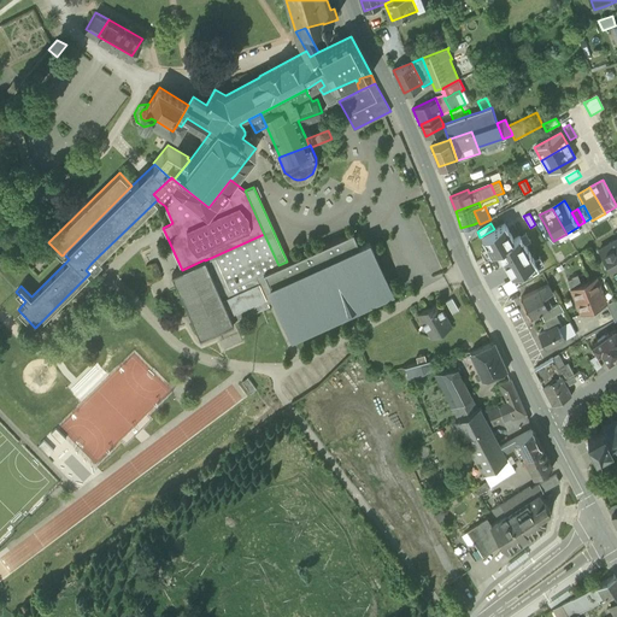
[(505,224),(481,236),(491,253),(498,250),(516,281),(539,269),(519,235),(513,239),(505,224)]
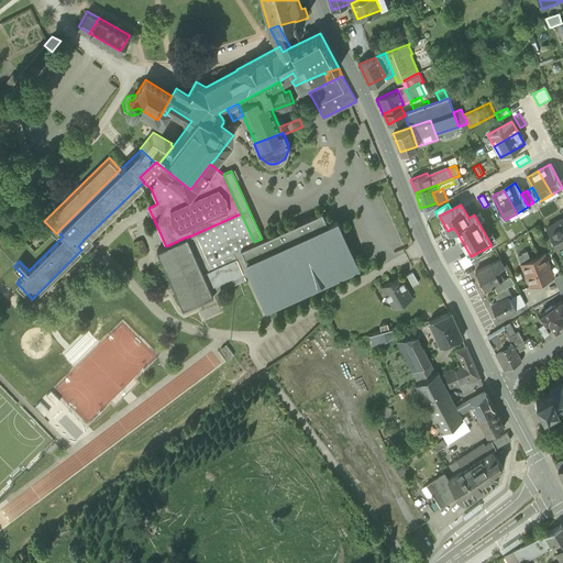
[(504,218),(498,207),(492,210),(499,221),(504,218)]
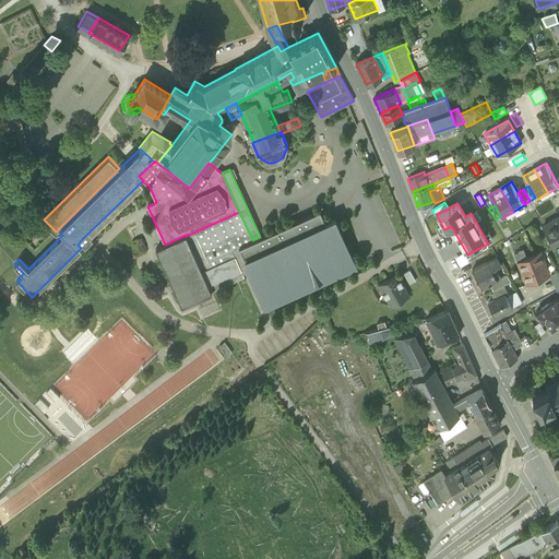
[(239,247),(245,260),(325,224),(324,221),(325,221),(320,210),(260,237),(252,240),(239,247)]
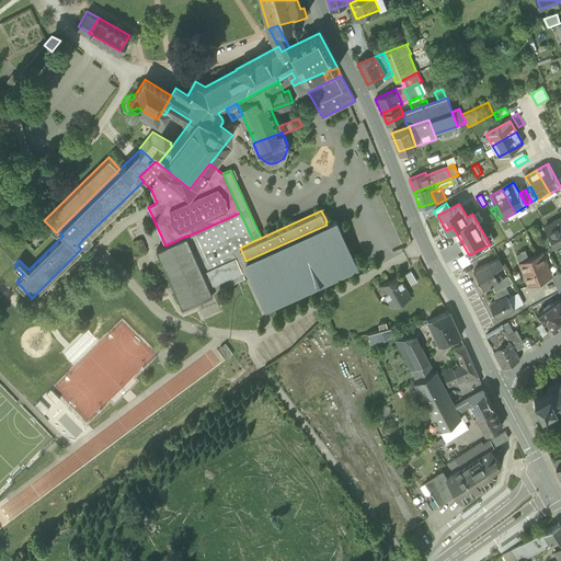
[(253,241),(240,213),(196,232),(209,261),(232,250),(233,251),(236,256),(242,271),(249,268),(245,261),(240,248),(253,241)]
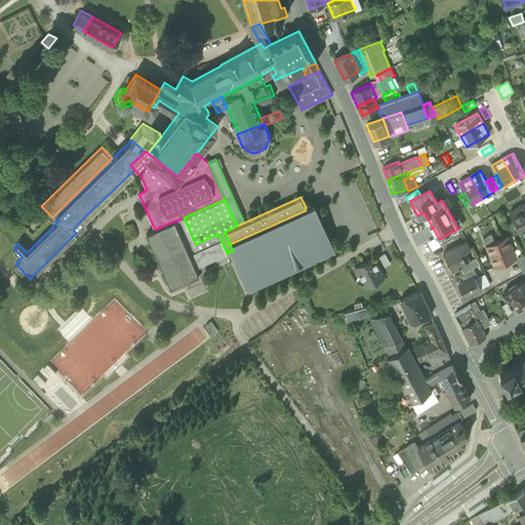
[(524,203),(510,212),(521,233),(524,230),(524,203)]
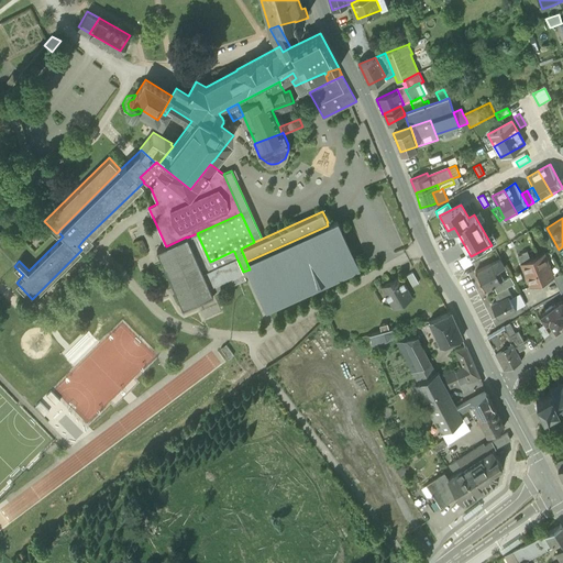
[(337,221),(328,225),(246,262),(250,269),(252,273),(267,308),(357,267),(337,221)]
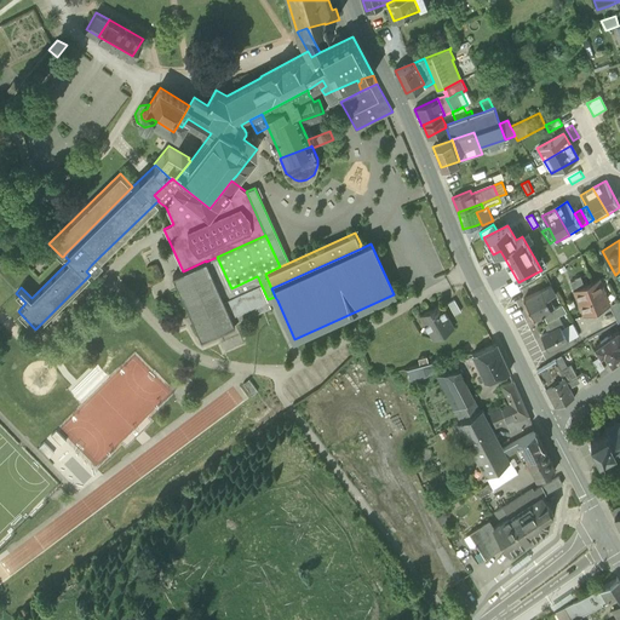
[(103,260),(99,257),(91,265),(95,269),(103,260)]
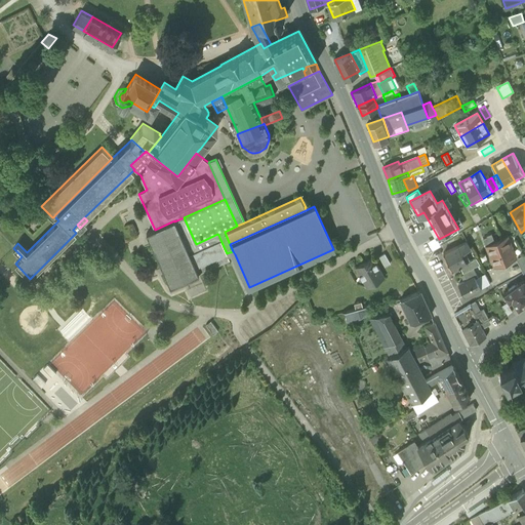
[(174,221),(187,248),(196,244),(184,217),(174,221)]
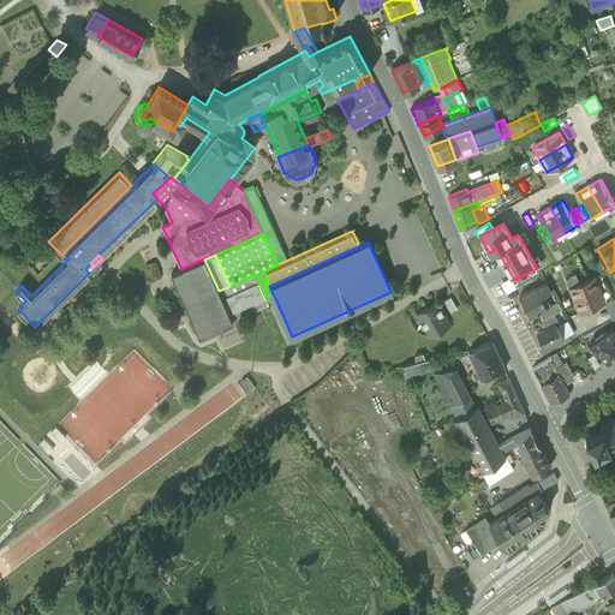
[(496,255),(485,261),(491,270),(502,264),(496,255)]
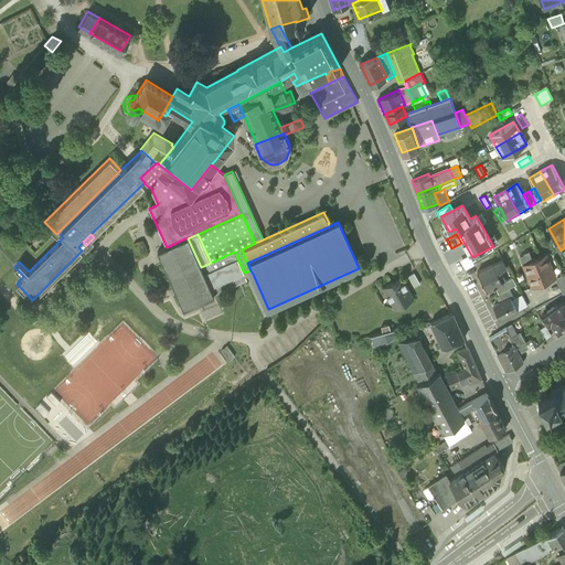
[(214,297),(213,295),(201,267),(188,238),(188,237),(167,247),(158,252),(183,310),(214,297)]
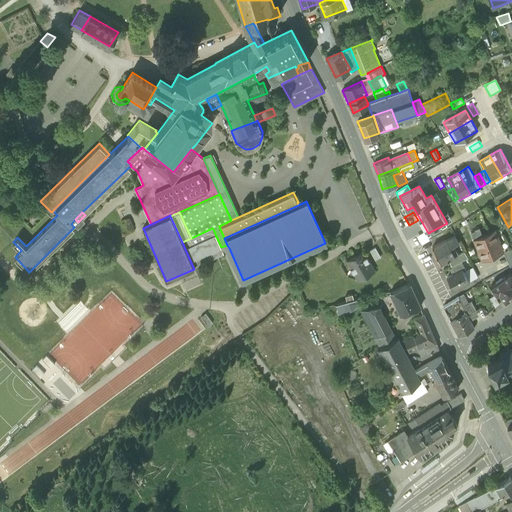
[(212,228),(191,238),(182,242),(193,267),(223,253),(222,251),(221,247),(215,234),(213,229),(212,228)]
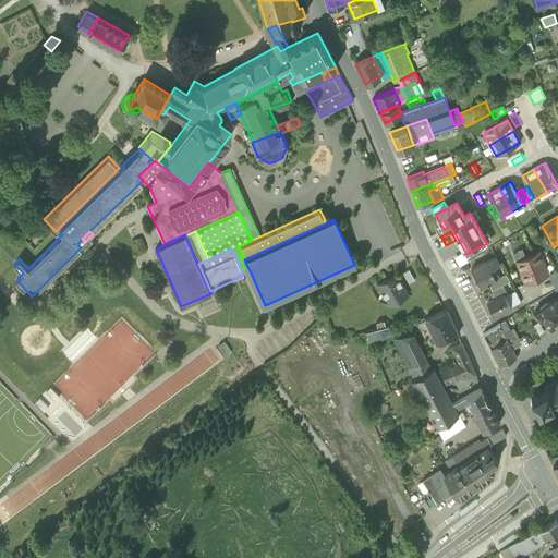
[(513,254),(525,283),(548,275),(538,253),(525,258),(522,249),(517,251),(518,252),(513,254)]
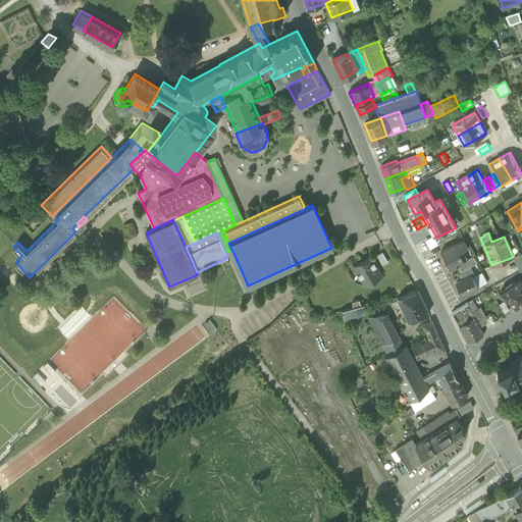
[(431,237),(422,242),(428,251),(437,245),(431,237)]
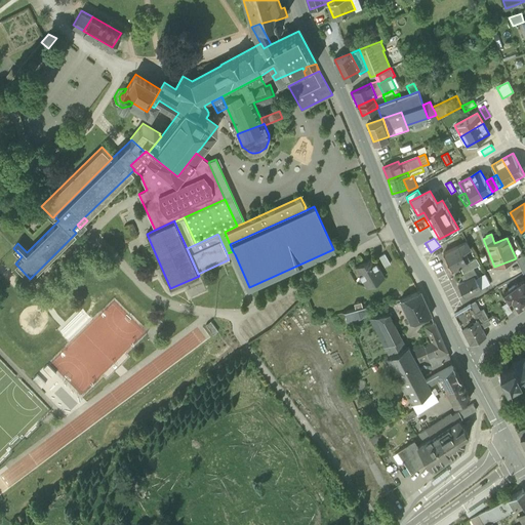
[(467,241),(457,246),(460,251),(463,249),(465,251),(469,249),(471,248),(467,241)]
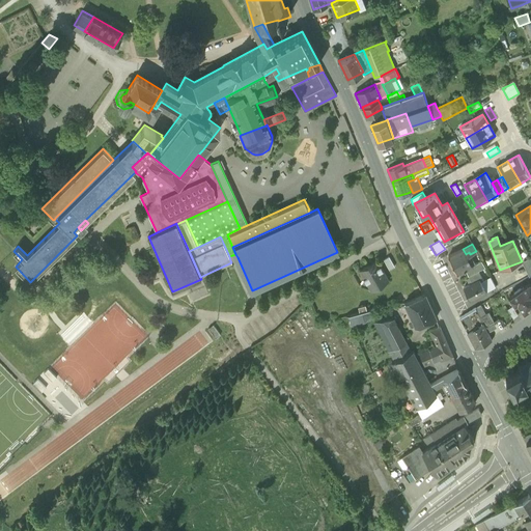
[(472,266),(466,254),(463,249),(448,256),(451,262),(456,273),(465,269),(472,266)]
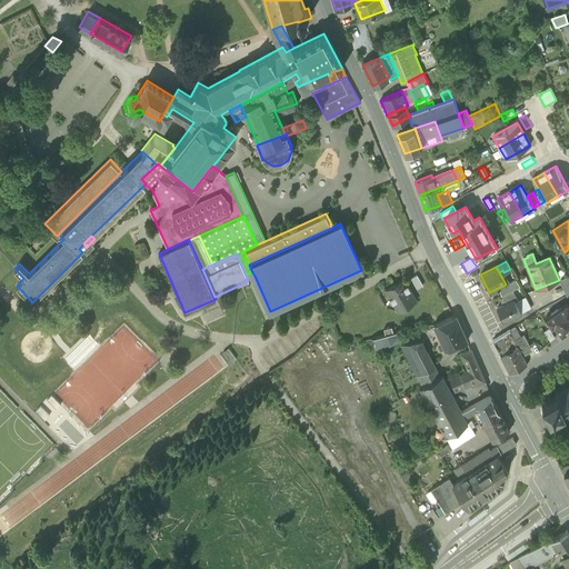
[(409,278),(416,289),(421,285),(416,275),(409,278)]
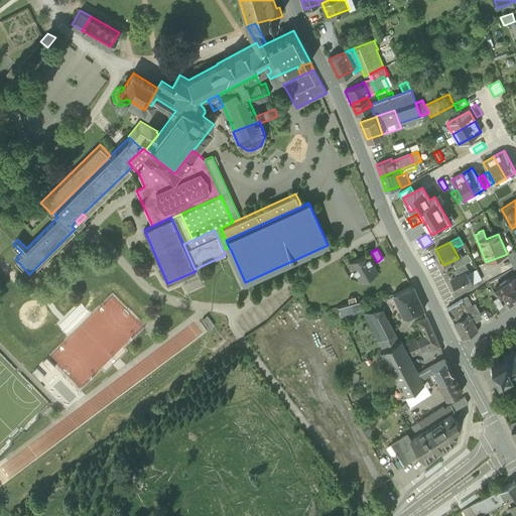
[(349,262),(360,282),(377,272),(365,252),(349,262)]
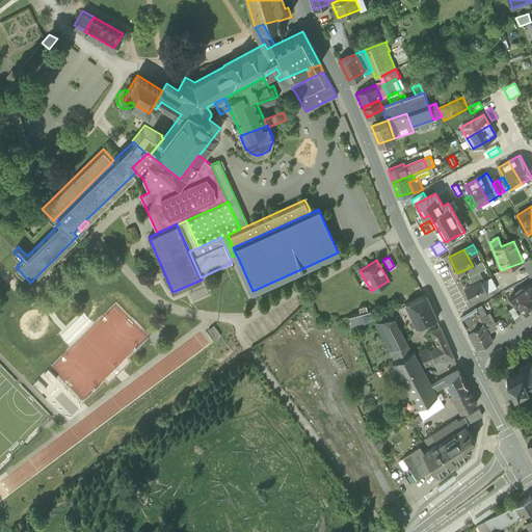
[(486,267),(482,261),(473,266),(466,269),(470,276),(479,271),(486,267)]
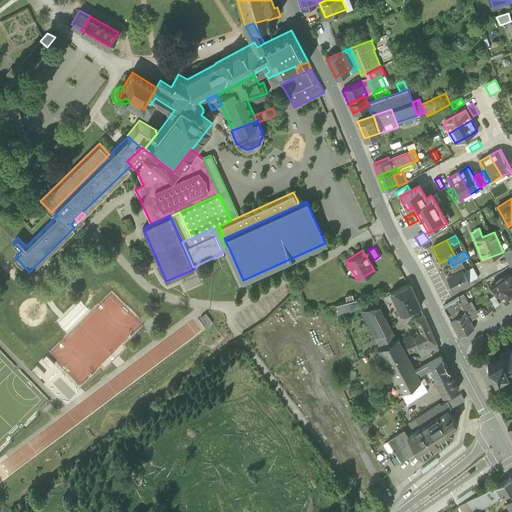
[(447,277),(453,289),(469,281),(464,271),(466,270),(465,268),(461,261),(452,266),(455,273),(447,277)]
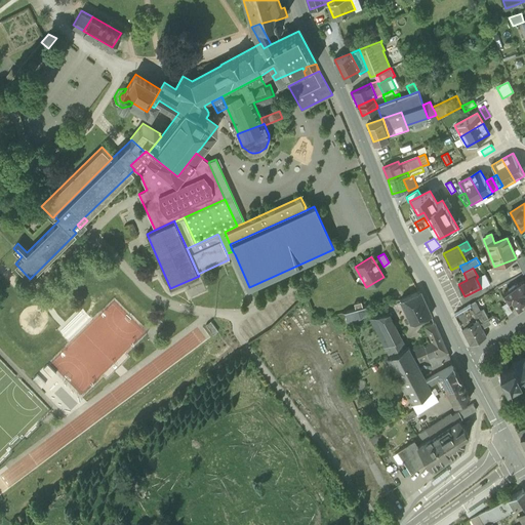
[(485,275),(484,271),(477,275),(478,277),(476,278),(481,288),(490,283),(485,275)]
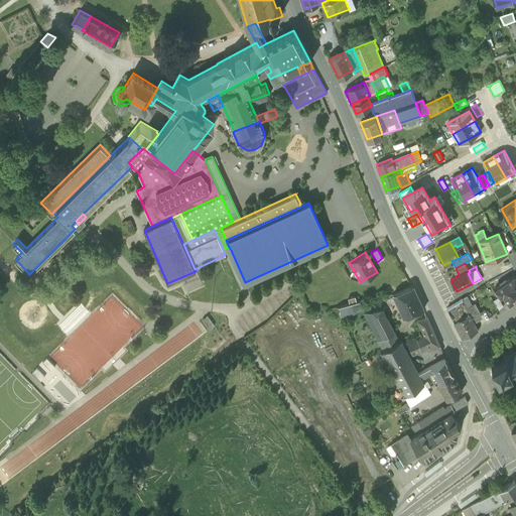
[(515,297),(515,275),(515,274),(495,288),(500,295),(503,293),(509,302),(515,297)]
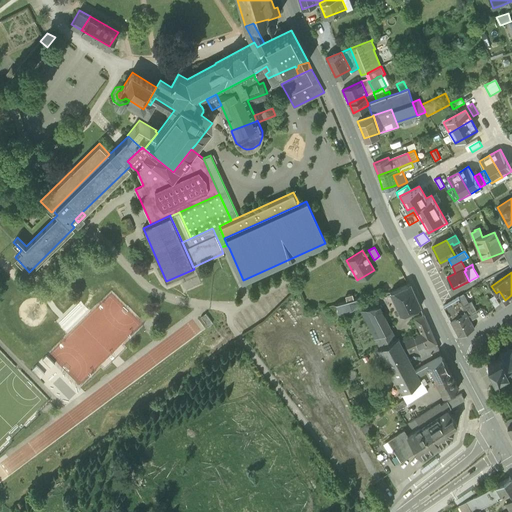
[(390,291),(400,314),(408,312),(421,306),(410,283),(408,284),(390,291)]
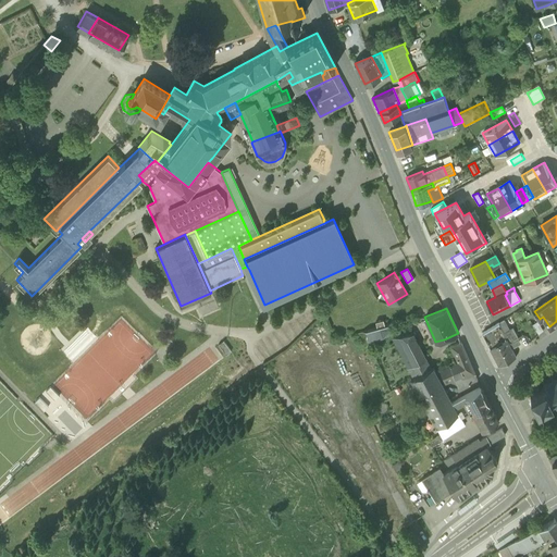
[(504,320),(496,324),(500,334),(507,331),(509,330),(504,320)]
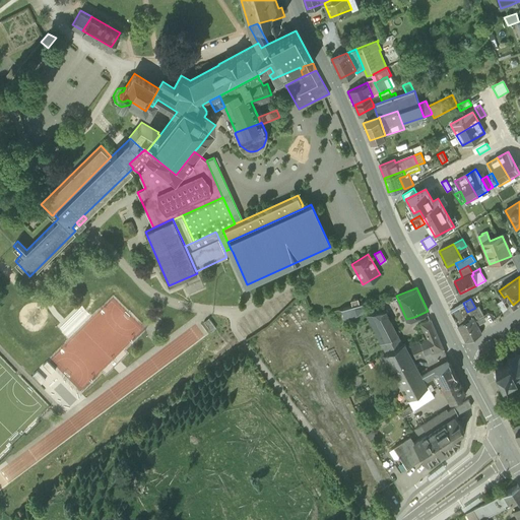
[(497,303),(502,312),(508,309),(502,300),(497,303)]
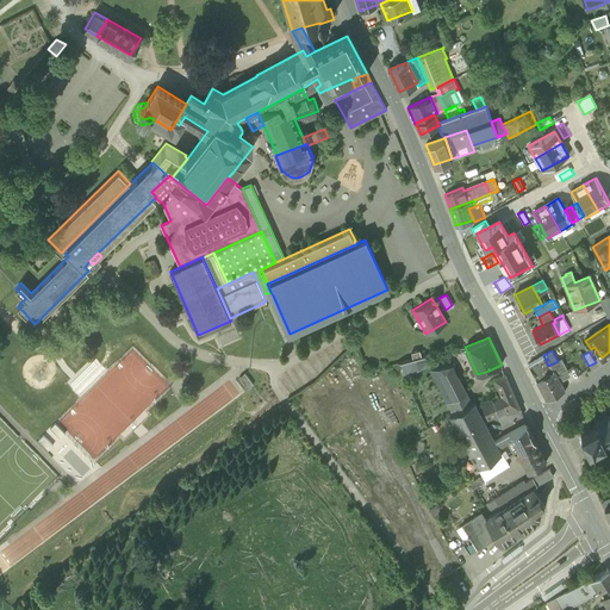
[(402,361),(405,373),(419,368),(427,361),(425,355),(422,356),(414,359),(402,361)]
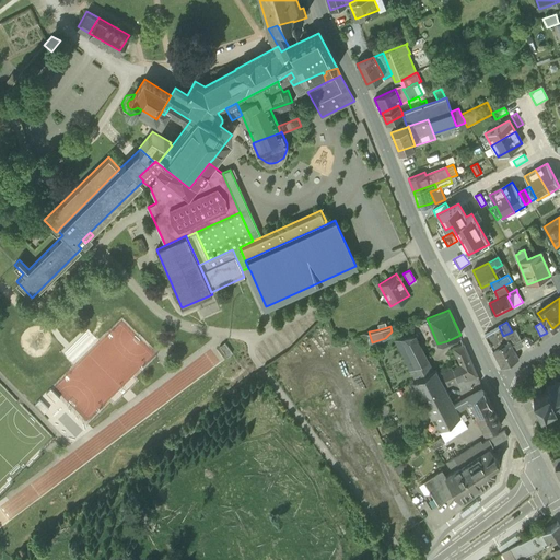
[(516,346),(510,333),(503,336),(499,326),(485,335),(485,336),(501,365),(502,368),(518,359),(514,350),(517,349),(516,346)]
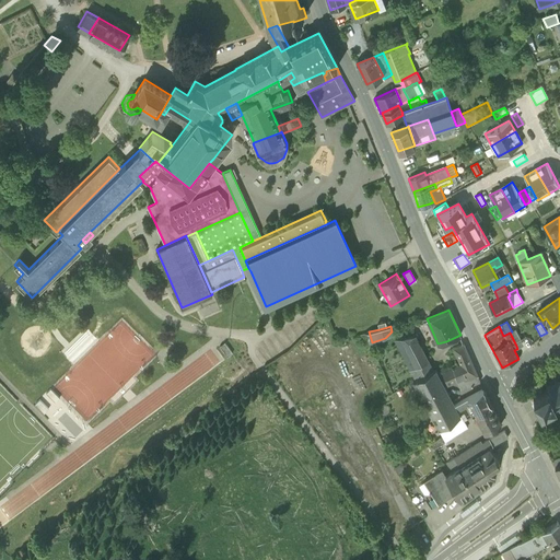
[(510,333),(516,346),(522,342),(515,329),(512,331),(510,333)]
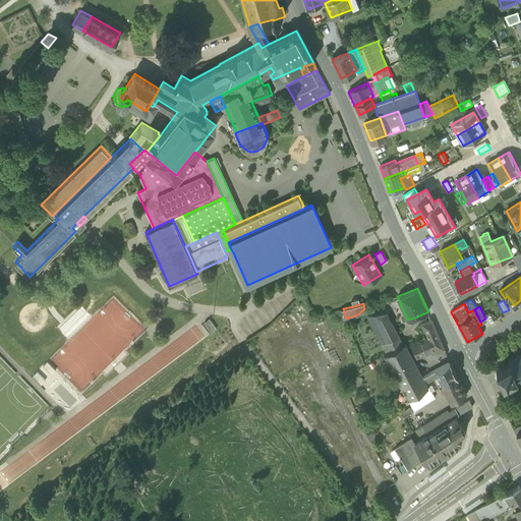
[(367,315),(388,353),(403,345),(387,314),(384,311),(367,315)]
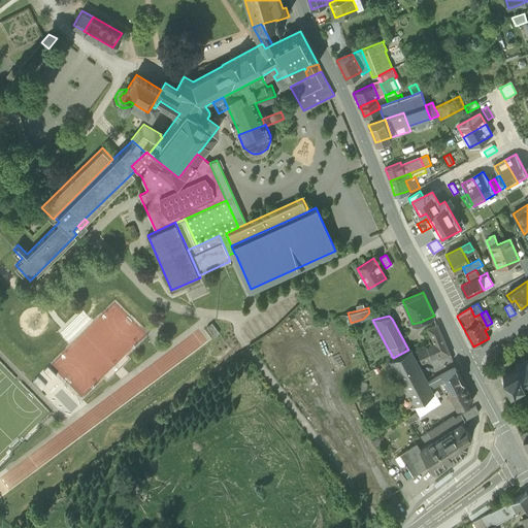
[(212,323),(207,327),(215,336),(220,333),(212,323)]
